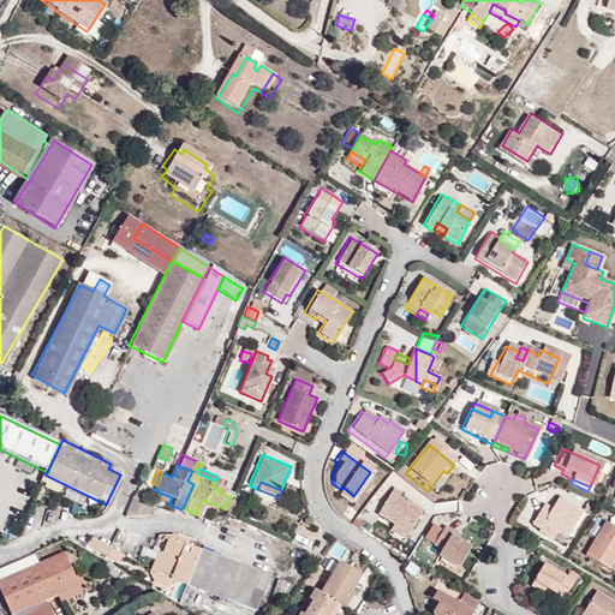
[(353,496),(342,487),(340,489),(336,494),(348,503),(353,496)]
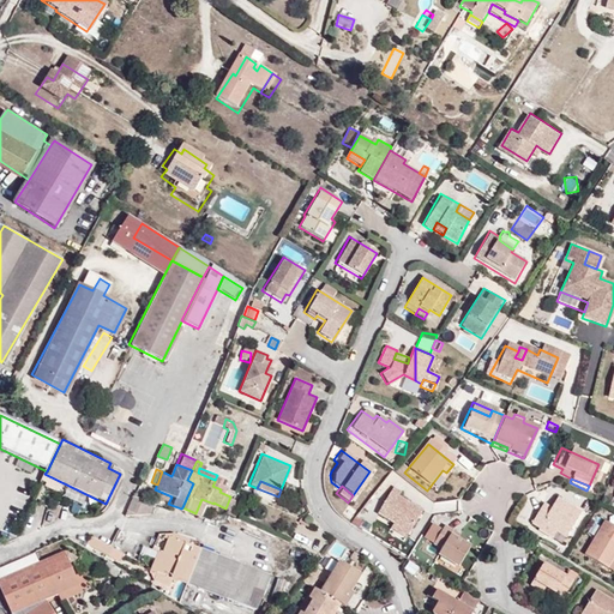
[(420,515),(397,499),(399,495),(391,491),(375,516),(407,536),(420,515)]
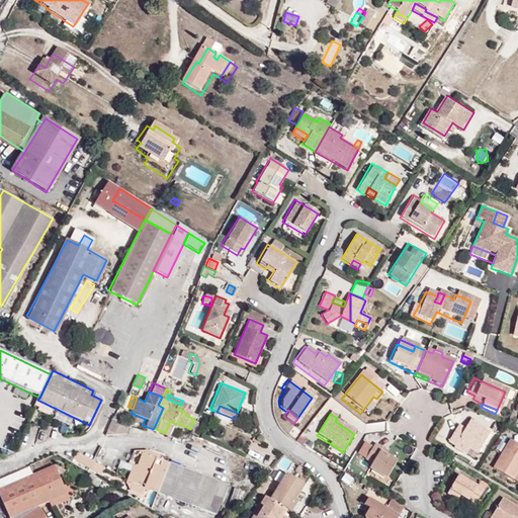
[(125,423),(114,418),(106,435),(122,434),(125,423)]
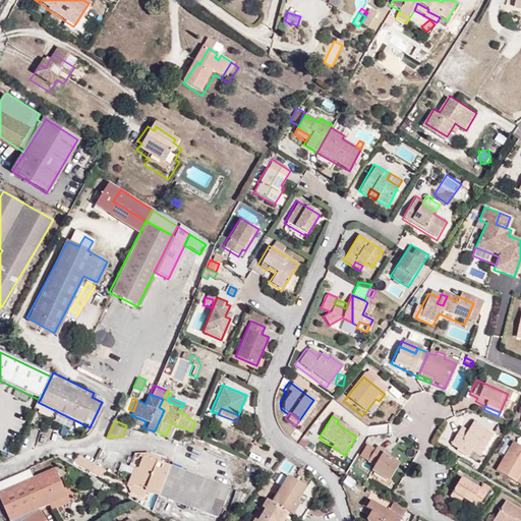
[(478,456),(491,433),(472,422),(471,422),(469,426),(467,431),(458,426),(448,444),(457,449),(460,444),(478,456)]
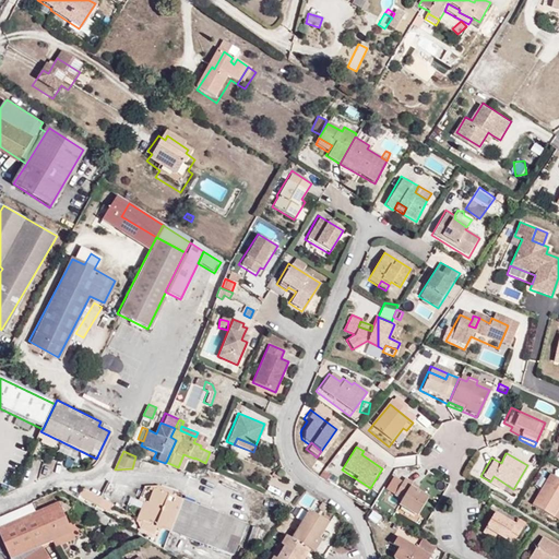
[(311,467),(318,473),(323,465),(316,461),(311,467)]
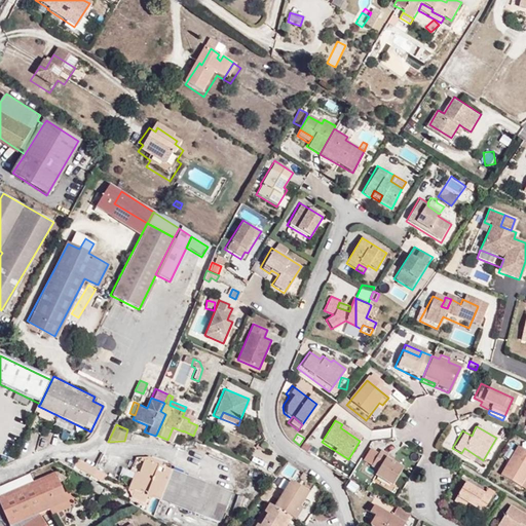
[(303,441),(299,447),(305,451),(309,446),(303,441)]
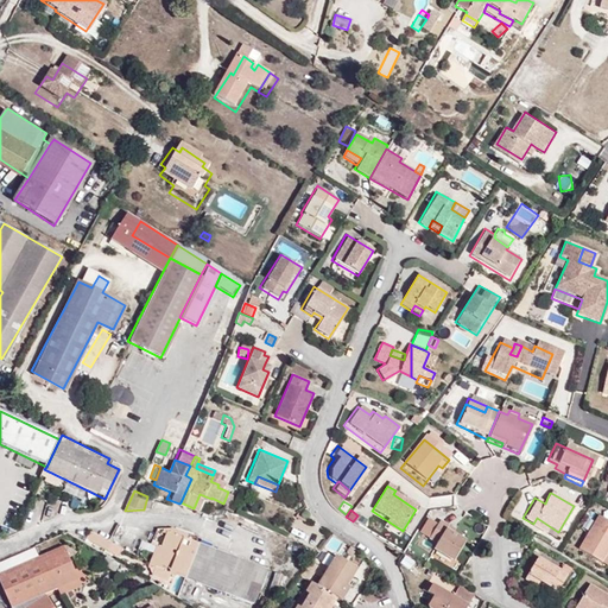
[(551,527),(537,518),(533,524),(546,533),(551,527)]
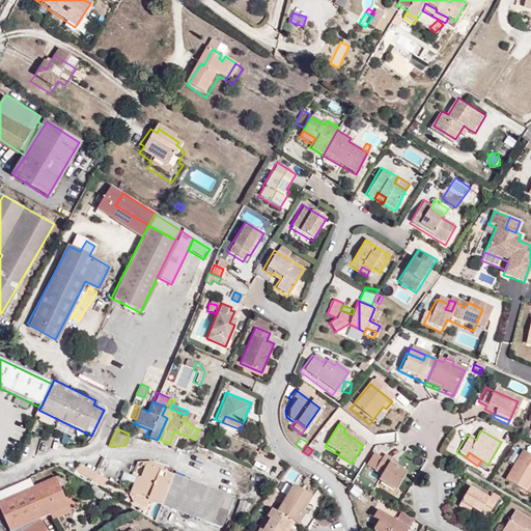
[(530,460),(518,452),(501,481),(523,495),(530,480),(530,460)]
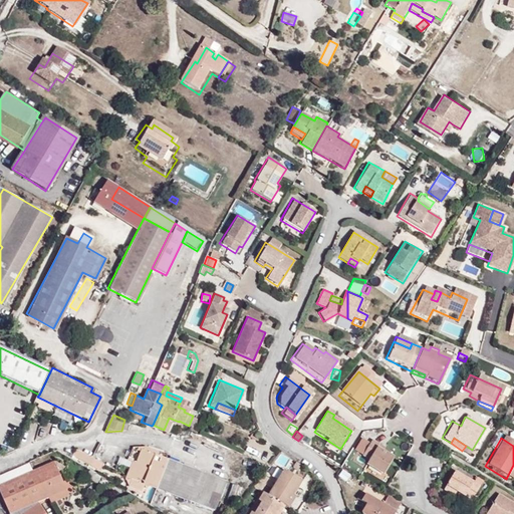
[(383,476),(395,459),(383,452),(376,448),(378,444),(372,440),(363,456),(370,461),(367,466),(383,476)]
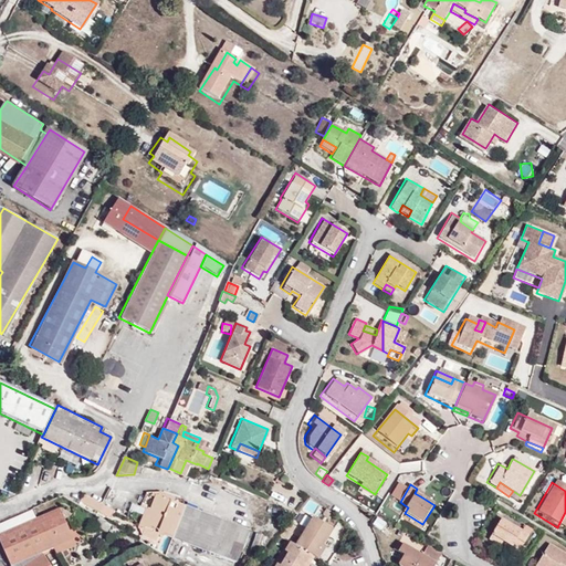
[(375,494),(363,486),(360,490),(373,498),(375,494)]
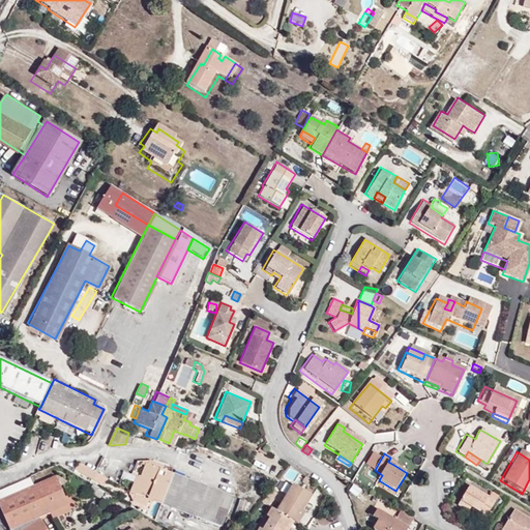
[(483,469),(487,464),(480,460),(476,465),(483,469)]
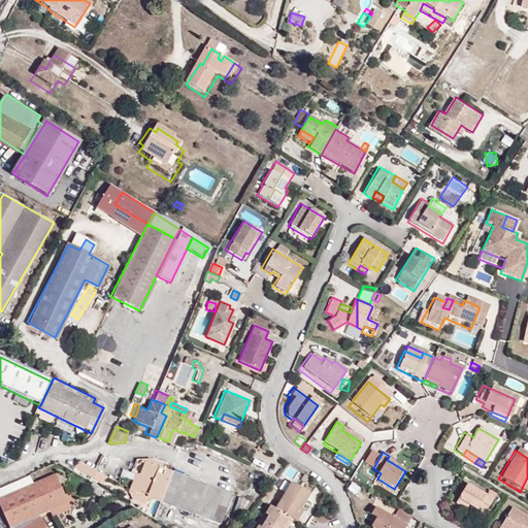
[(157,500),(169,471),(144,460),(132,490),(143,495),(157,500)]
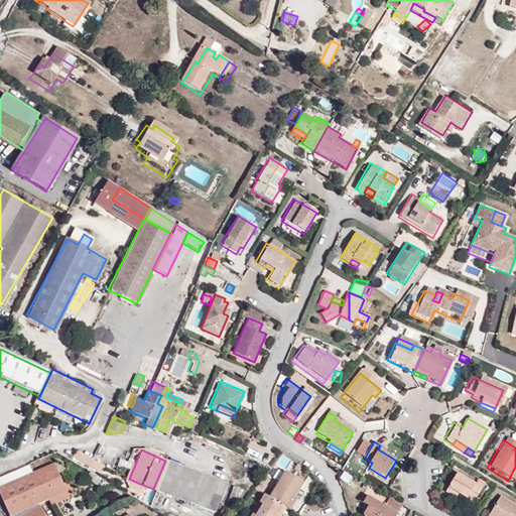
[(90,459),(75,450),(69,460),(84,469),(88,462),(90,459)]
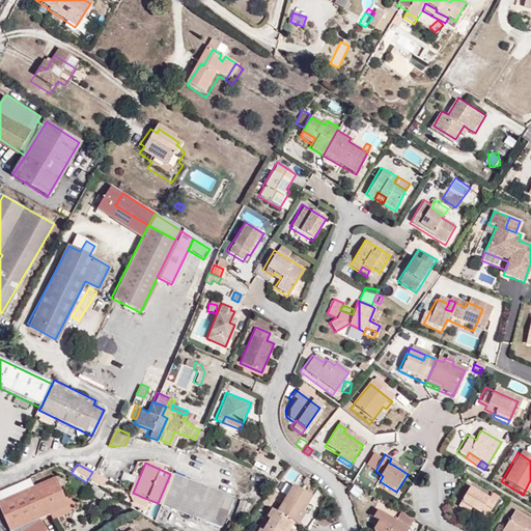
[(218,529),(230,498),(170,474),(158,503),(218,529)]
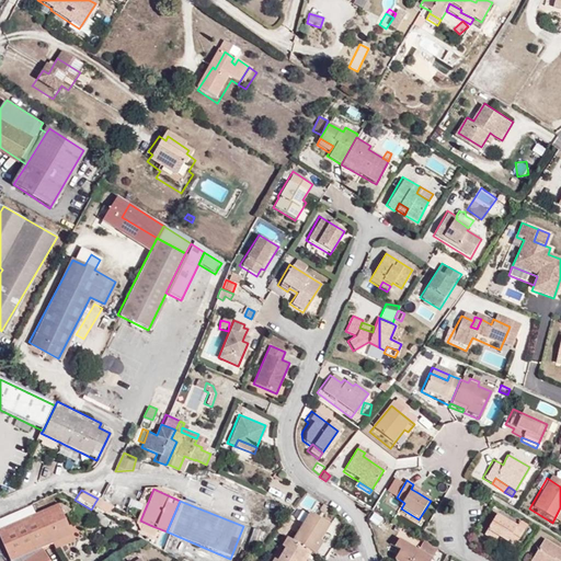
[(95,502),(91,510),(95,512),(104,517),(109,508),(95,502)]
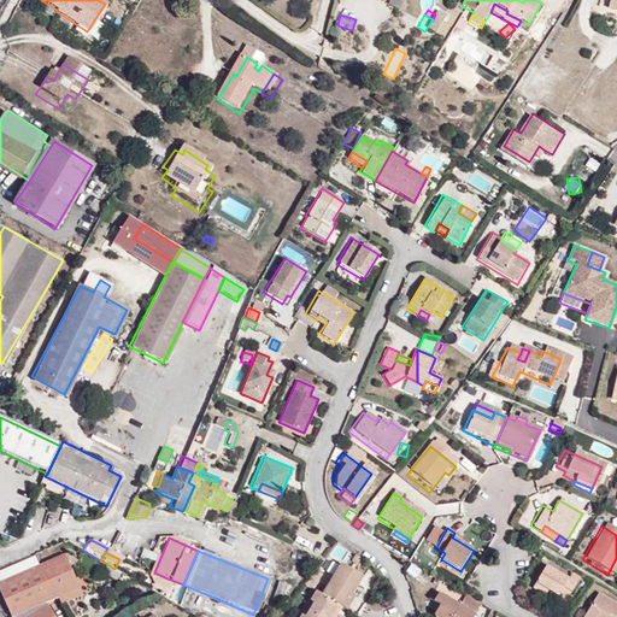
[(76,595),(64,570),(71,565),(56,554),(0,581),(0,607),(4,616),(13,616),(52,599),(54,605),(76,595)]
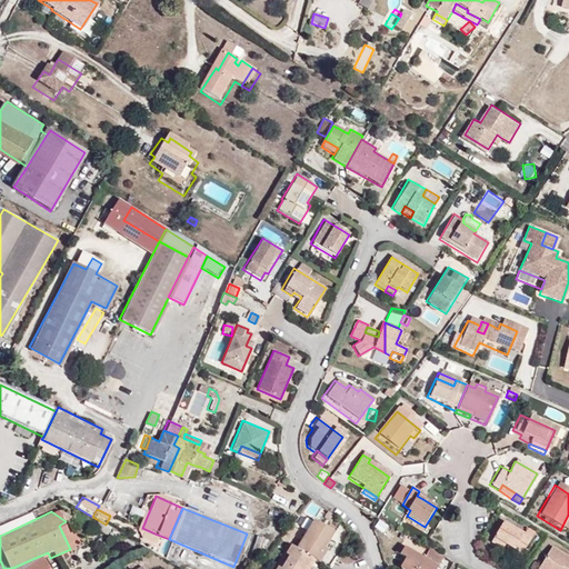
[(109,527),(106,525),(97,519),(93,526),(106,532),(109,527)]
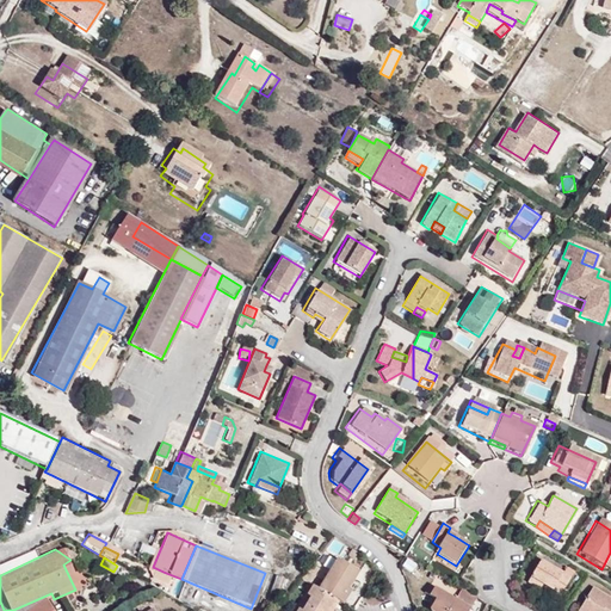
[(345,590),(355,574),(333,561),(315,587),(337,600),(341,604),(349,591),(345,590)]
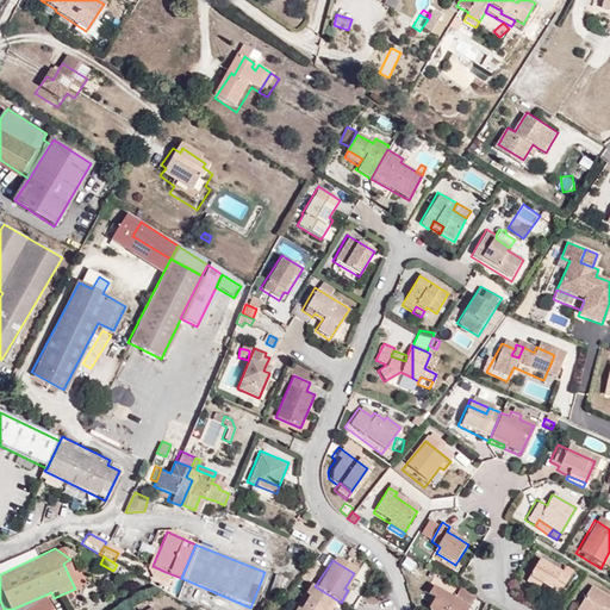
[(555,597),(570,573),(560,567),(555,573),(535,561),(524,578),(537,586),(555,597)]
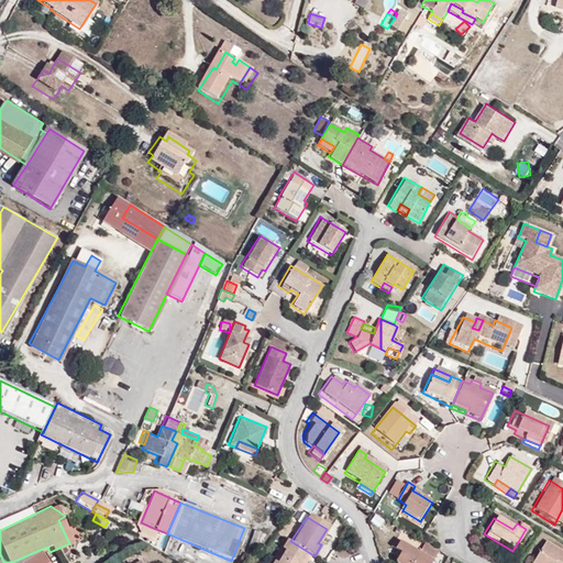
[(153,528),(141,522),(136,532),(148,538),(153,528)]
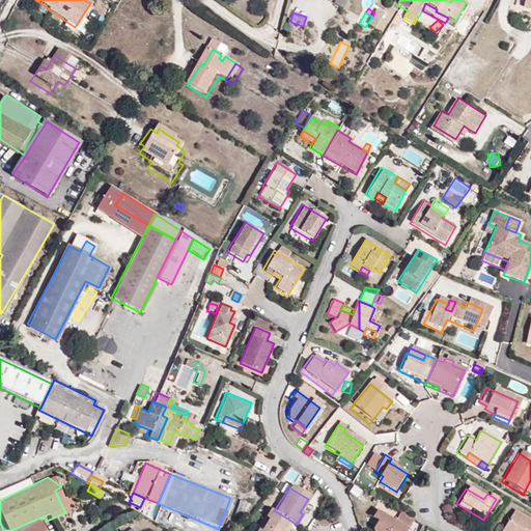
[(267,494),(259,502),(267,506),(273,497),(267,494)]
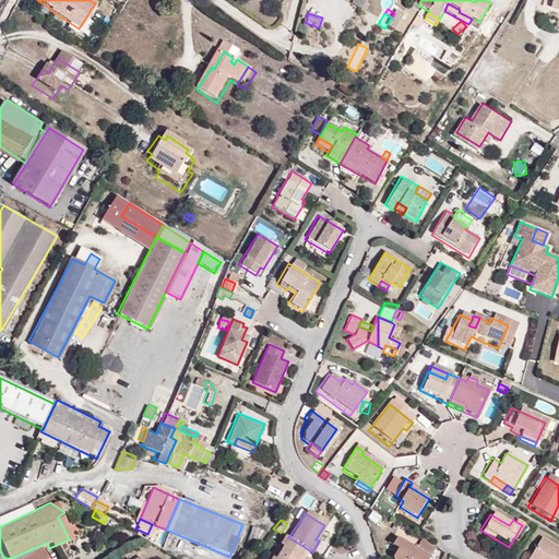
[(257,542),(260,530),(252,527),(249,539),(257,542)]
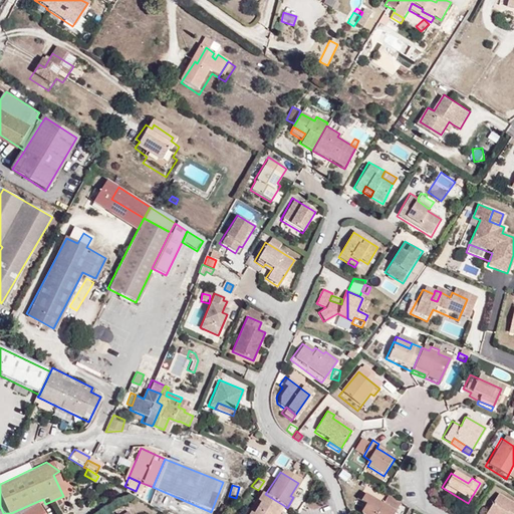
[(453,494),(442,487),(439,493),(450,500),(453,494)]
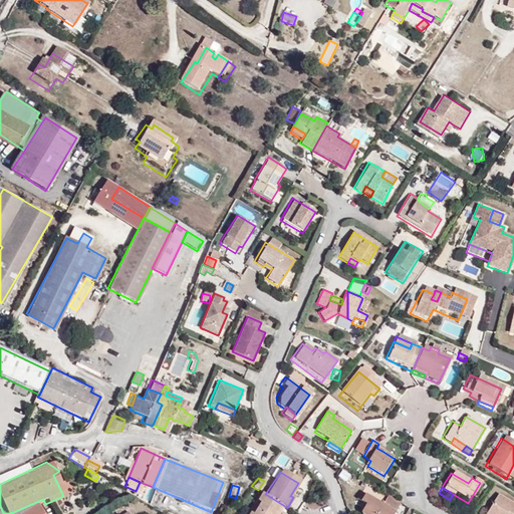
[(352,498),(357,500),(362,491),(358,489),(352,498)]
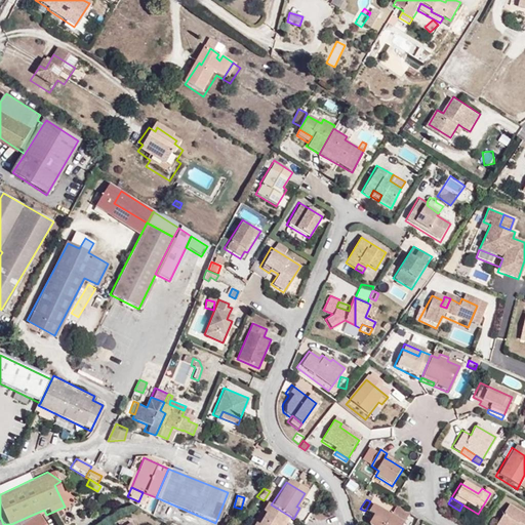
[(282,524),(289,516),(271,505),(266,501),(259,512),(264,514),(260,519),(270,524),(275,524),(278,522),(282,524)]
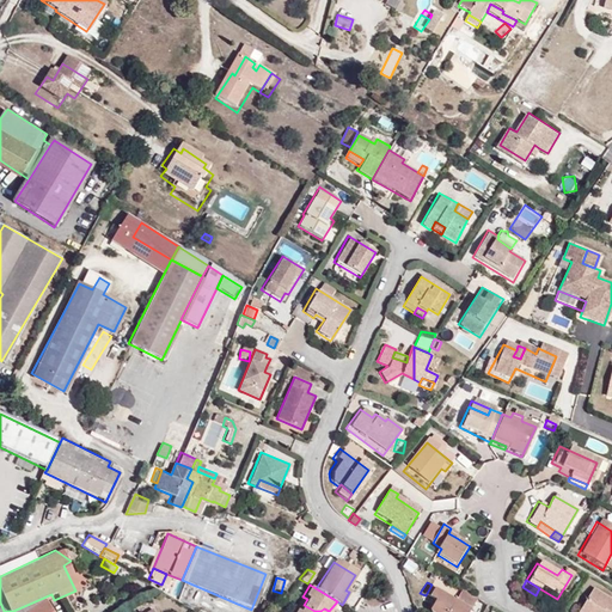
[(465,611),(473,599),(458,588),(452,598),(432,585),(426,595),(432,600),(424,610),(428,611),(465,611)]
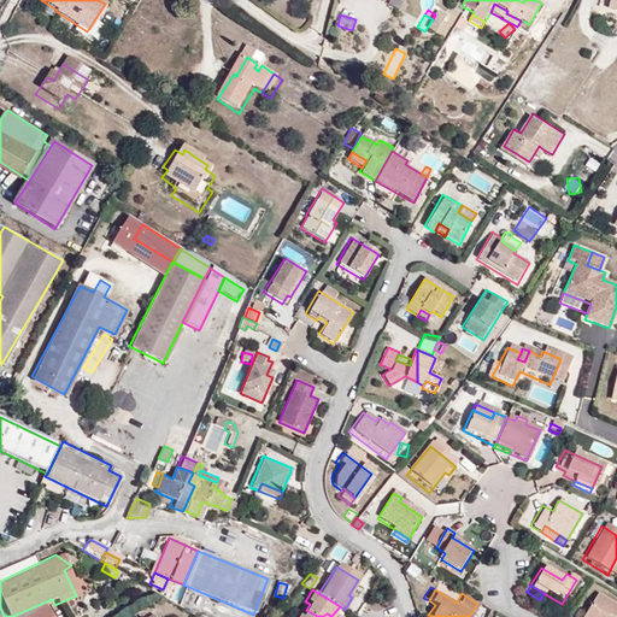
[(616,616),(616,607),(595,595),(582,616),(616,616)]
